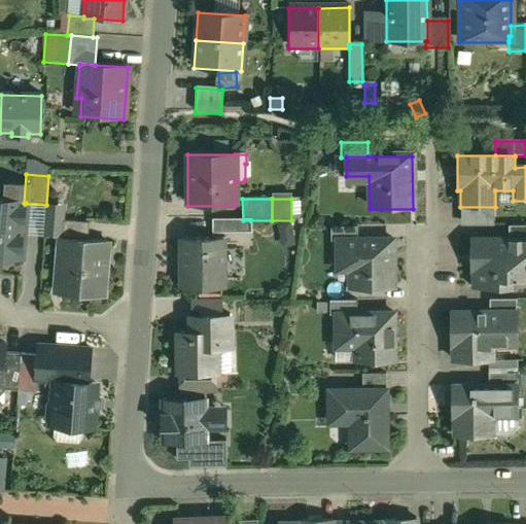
[(24,203),(0,200),(0,257),(21,260),(25,204),(26,203),(24,203)]
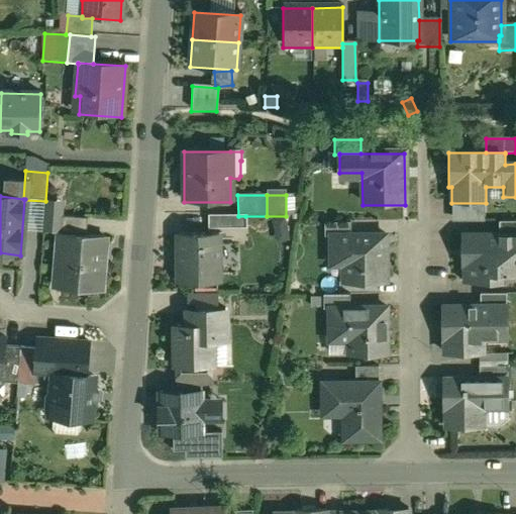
[(62,203),(45,201),(42,233),(59,234),(62,203)]
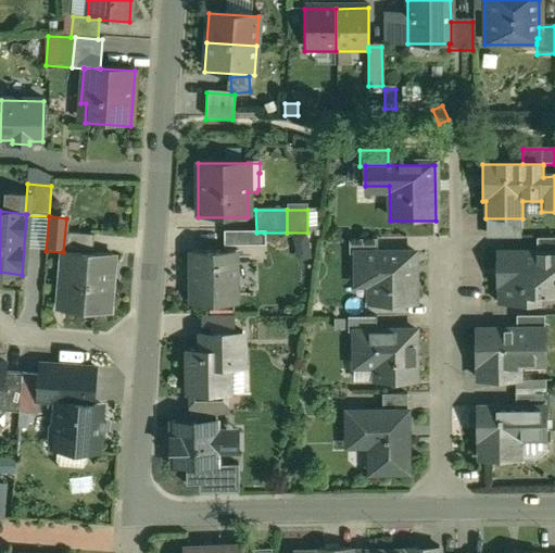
[(256,233),(223,233),(223,247),(264,248),(264,233),(256,233)]
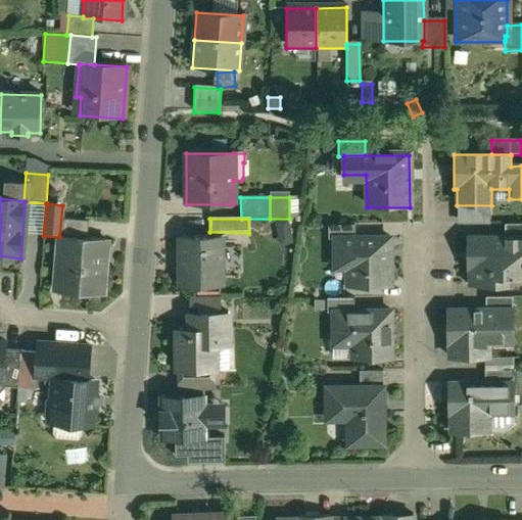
[(88,222),(61,220),(59,237),(86,239),(88,222)]
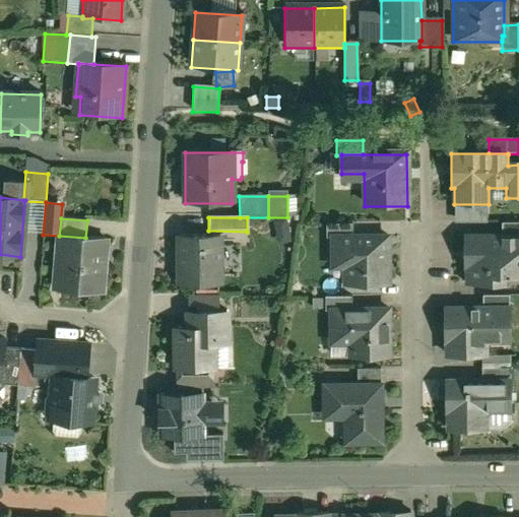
[(285,220),(273,223),(277,247),(290,244),(285,220)]
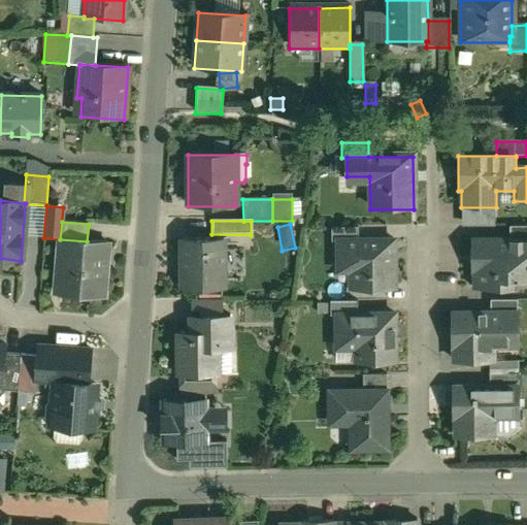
[(526,227),(508,228),(508,241),(526,240),(526,227)]
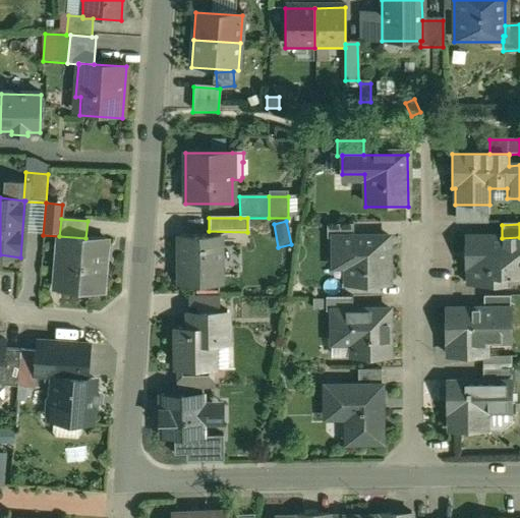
[(353,226),(327,226),(327,240),(334,240),(334,238),(353,239),(353,226)]
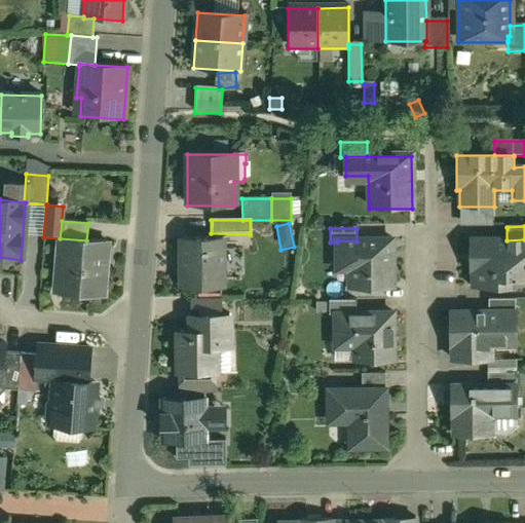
[(86,240),(60,238),(55,295),(101,299),(105,243),(86,240)]
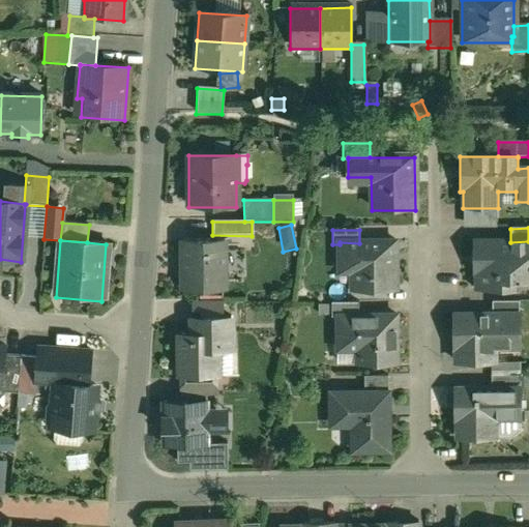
[(528,241),(510,242),(473,242),(473,273),(476,273),(476,291),(513,291),(513,273),(528,272),(528,241)]
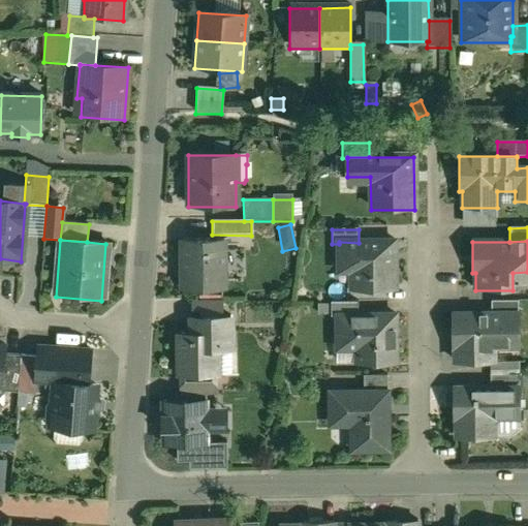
[(221,242),(181,242),(181,291),(221,291),(221,242)]
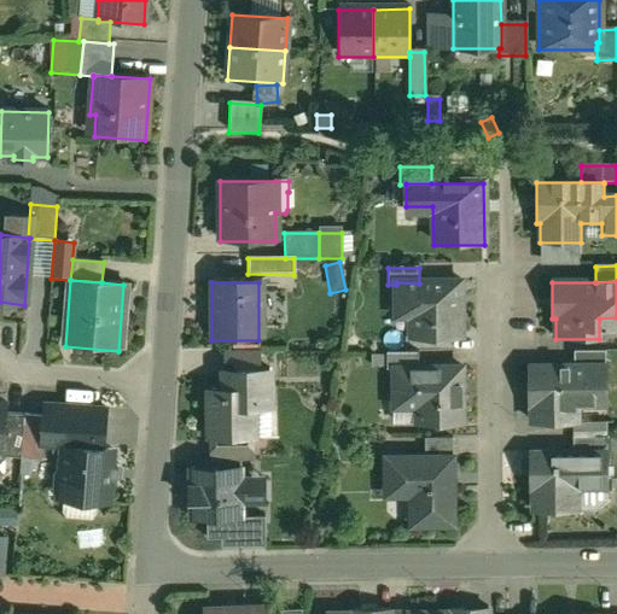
[(419,284),(396,282),(396,285),(396,307),(411,307),(411,340),(461,341),(461,284),(419,284)]
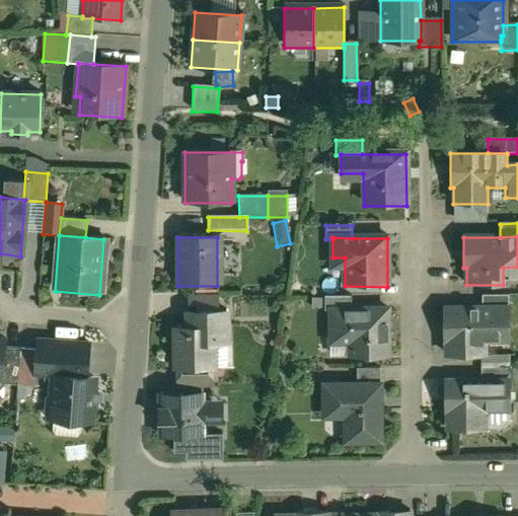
[(217,297),(189,297),(189,314),(197,314),(197,313),(217,312),(217,297)]
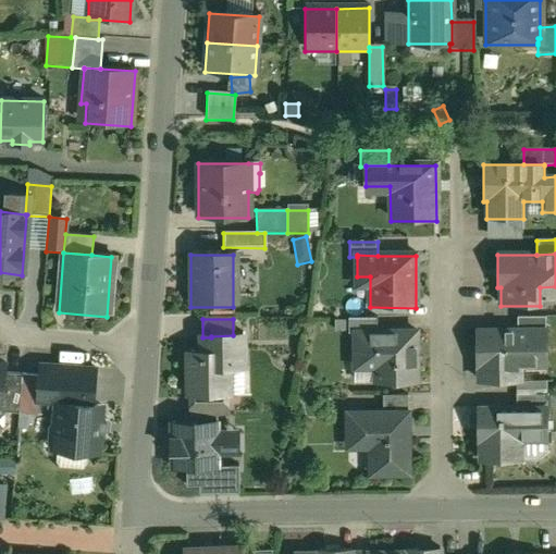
[(544,319),(516,319),(516,333),(544,333),(544,319)]
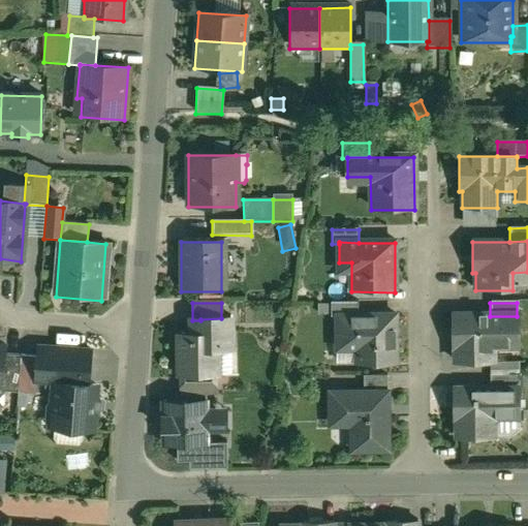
[(358,304),(330,304),(330,318),(338,318),(338,316),(358,317),(358,304)]
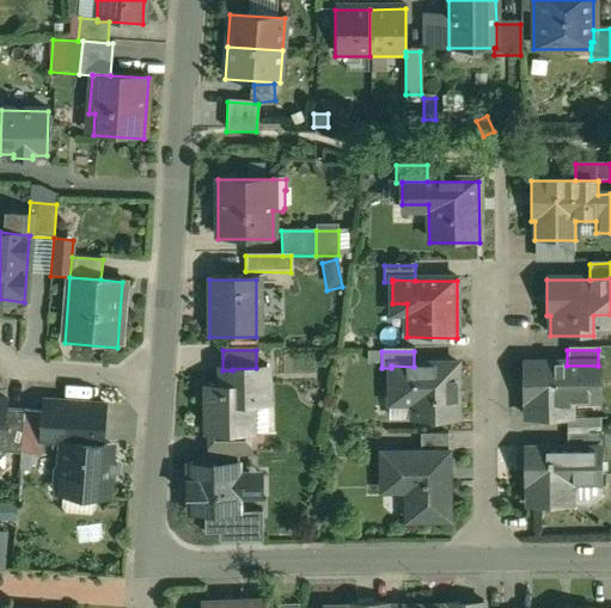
[(414,367),(391,366),(391,368),(391,397),(413,397),(413,423),(457,423),(457,367),(414,367)]
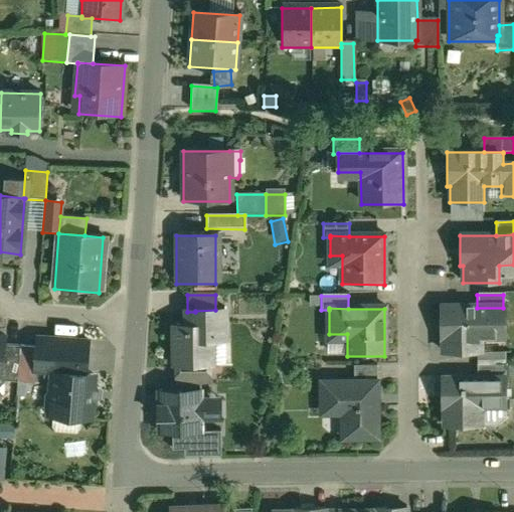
[(477,308),(440,308),(440,340),(443,340),(443,355),(479,355),(479,342),(487,342),(487,332),(504,332),(504,308),(477,308)]
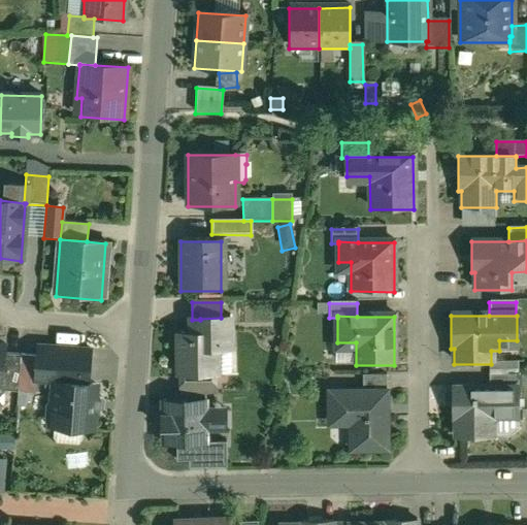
[(200,334),(176,334),(176,376),(216,375),(218,375),(218,351),(230,351),(229,318),(221,318),(200,319),(200,320),(200,334)]
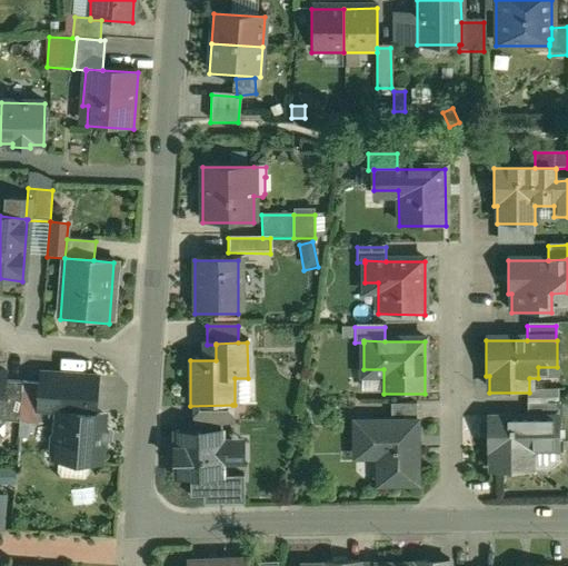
[(97,379),(41,375),(40,387),(38,414),(58,415),(58,414),(93,417),(97,379)]
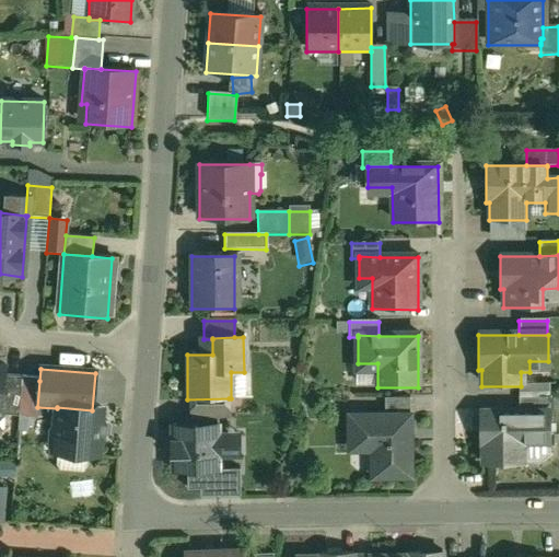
[(21,379),(4,378),(1,413),(0,413),(0,417),(19,418),(19,417),(21,379)]
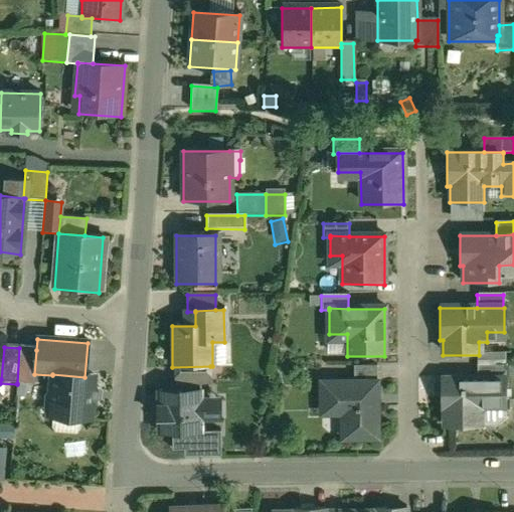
[(36,350),(19,348),(17,383),(34,385),(34,374),(36,350)]
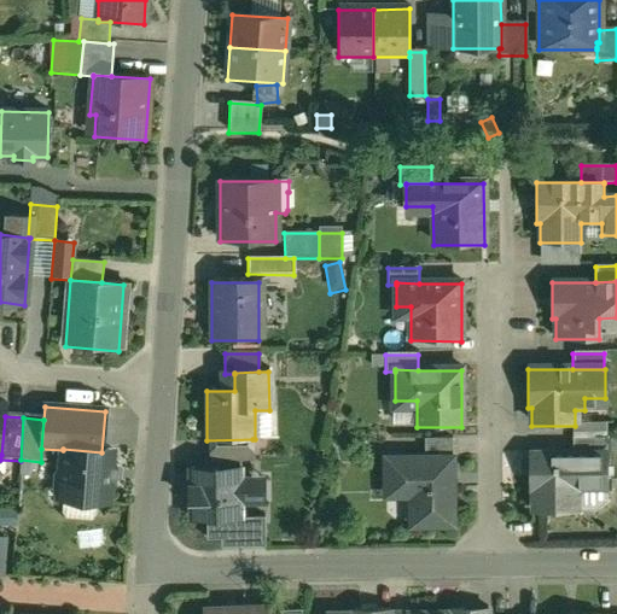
[(252,439),(209,440),(210,463),(252,462),(252,439)]
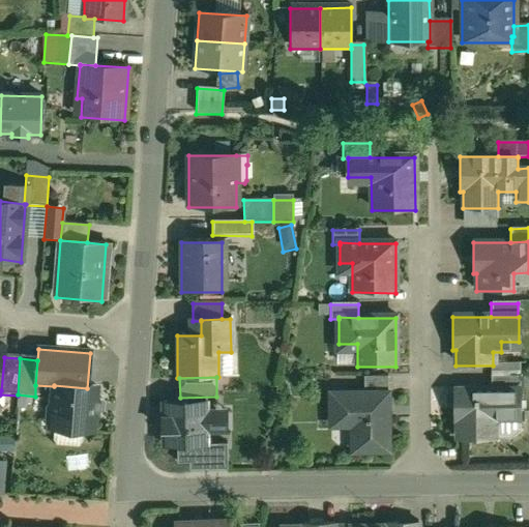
[(518,378),(491,378),(491,391),(518,391),(518,378)]
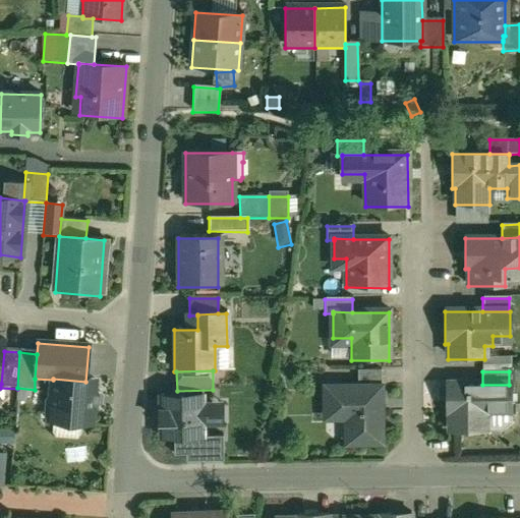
[(381,372),(356,372),(356,389),(381,389),(381,372)]
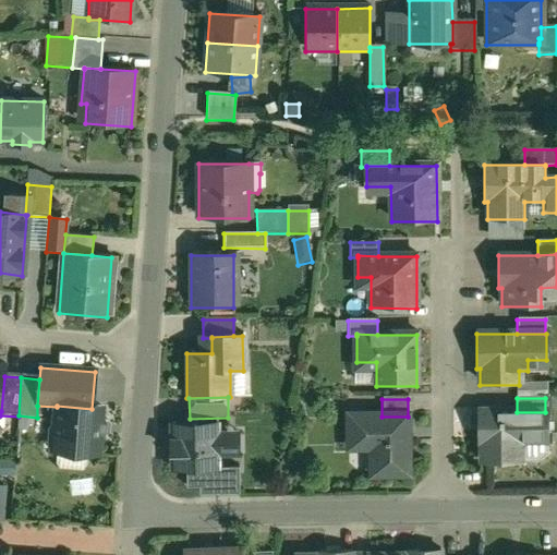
[(92,409),(57,406),(57,407),(55,430),(50,433),(49,445),(53,449),(52,453),(97,456),(100,409),(92,409)]
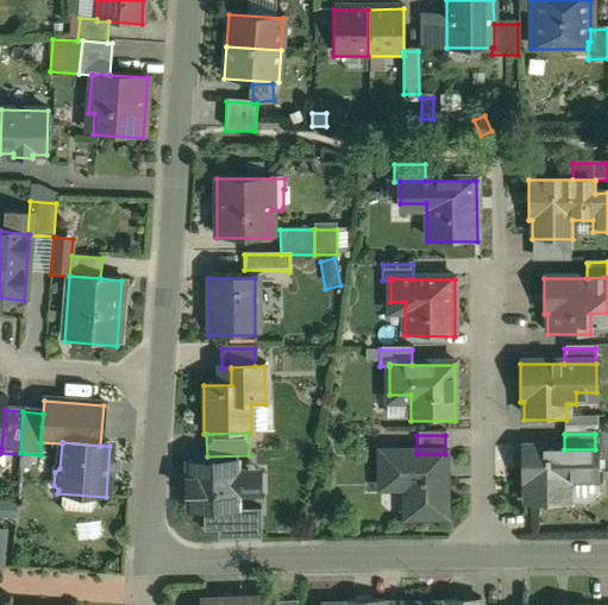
[(564,449),(521,449),(521,485),(525,485),(525,508),(568,508),(568,485),(597,485),(597,449),(595,449),(564,449)]
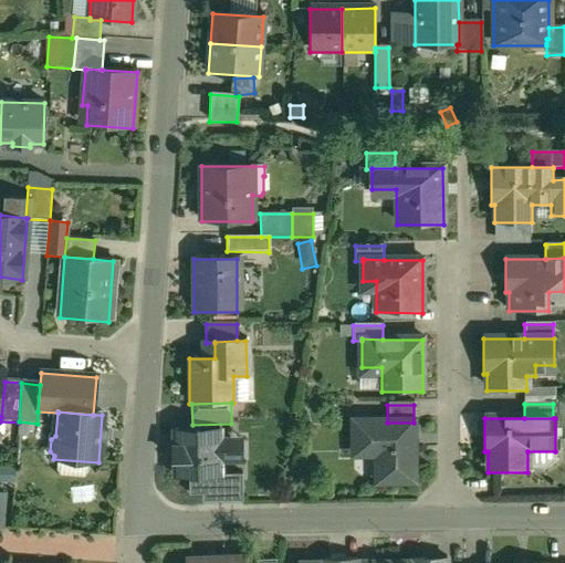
[(387,423),(352,423),(352,451),(376,451),(376,485),(414,485),(414,423),(387,423)]
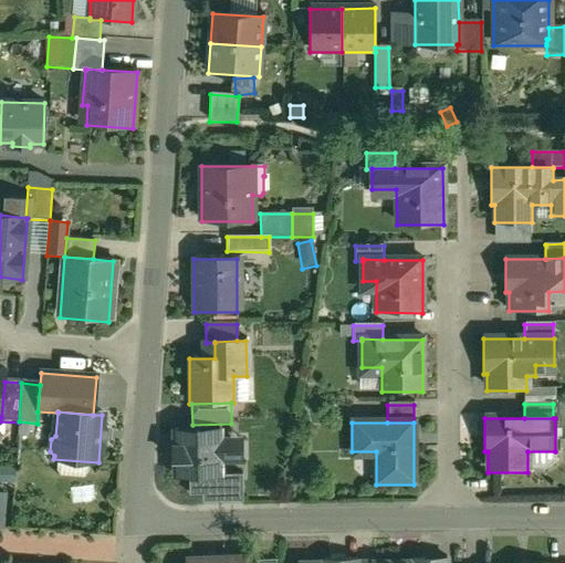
[(221,430),(173,431),(174,478),(189,477),(189,497),(202,497),(202,477),(222,477),(222,462),(229,462),(229,440),(221,440),(221,430)]
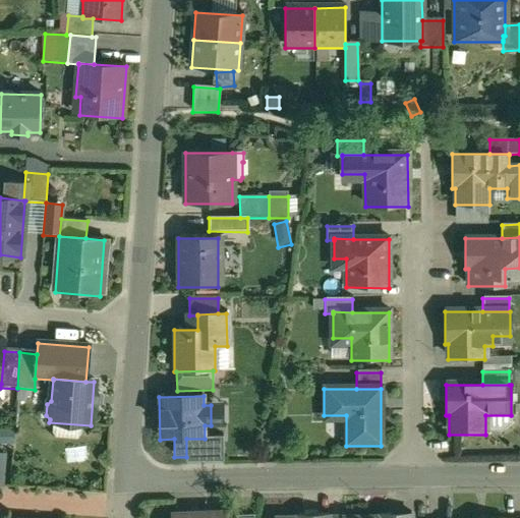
[(186,462),(222,462),(222,439),(205,439),(186,439),(186,457),(186,462)]
